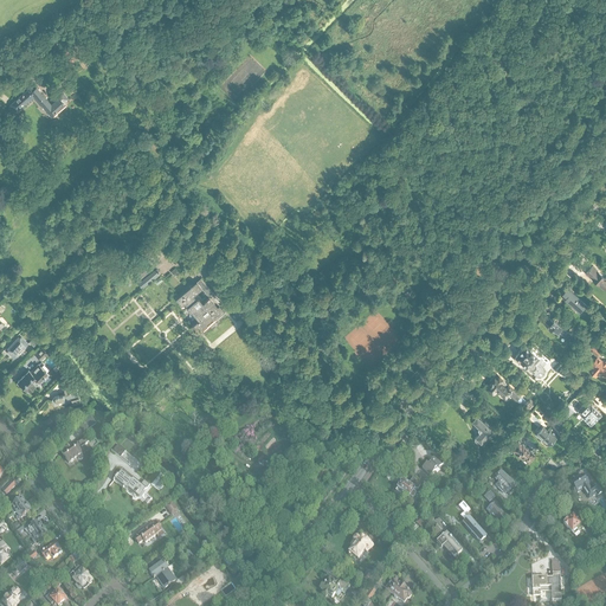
[(110,34),(107,31),(104,27),(82,47),(88,55),(110,34)]
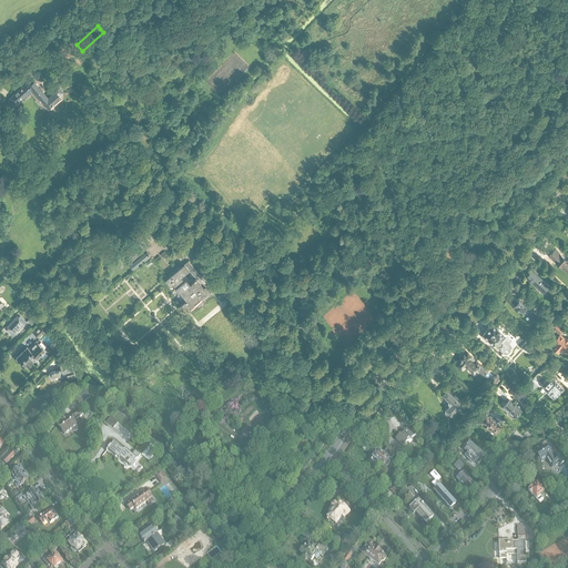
[(48,98),(34,83),(32,85),(30,82),(26,85),(8,101),(12,107),(31,91),(49,111),(61,99),(54,92),(48,98)]
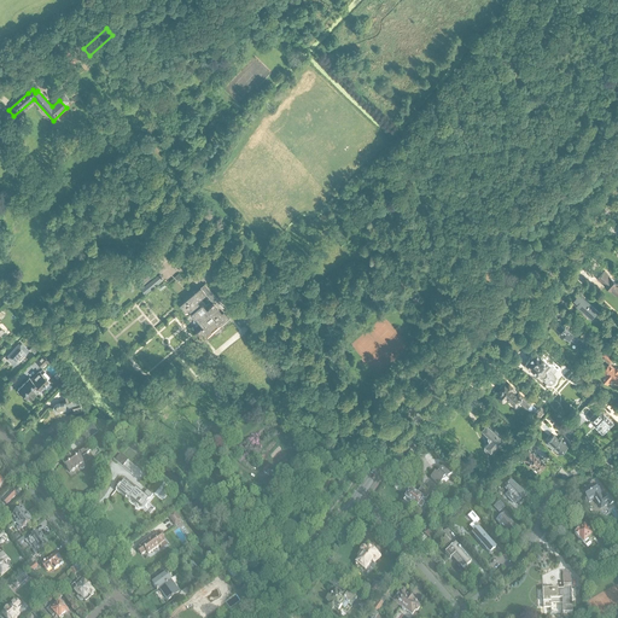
[(135,279),(140,286),(152,277),(146,269),(135,279)]
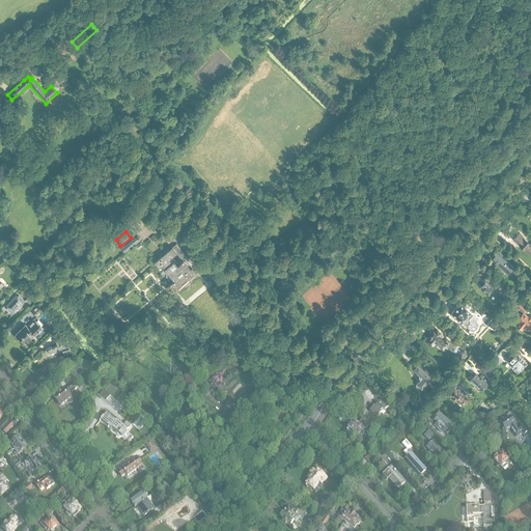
[(526,250),(530,254),(530,252),(530,244),(524,238),(524,236),(519,233),(513,240),(518,244),(526,250)]
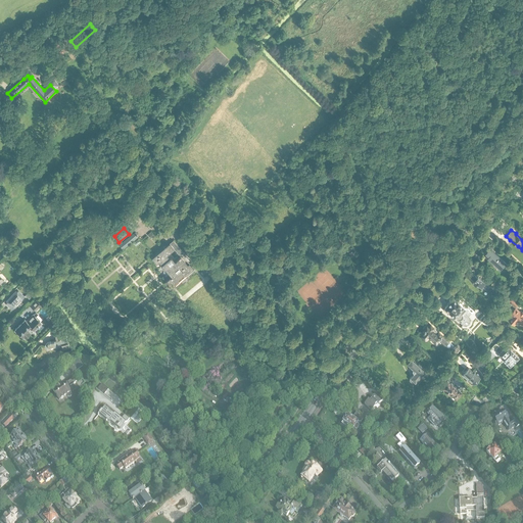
[(143,241),(138,236),(139,236),(136,232),(120,245),(123,249),(121,251),(125,256),(143,242),(143,241)]
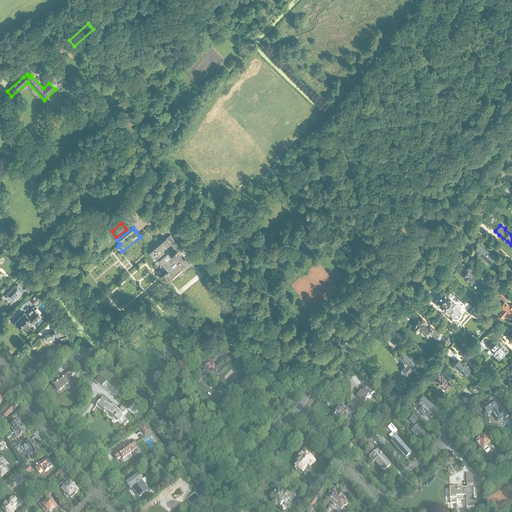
[(190,261),(191,260),(188,256),(186,257),(179,248),(180,247),(170,235),(167,237),(163,241),(151,251),(150,252),(154,257),(157,255),(159,259),(157,260),(161,265),(162,264),(168,270),(162,275),(162,276),(166,281),(167,281),(172,277),(183,268),(190,261)]
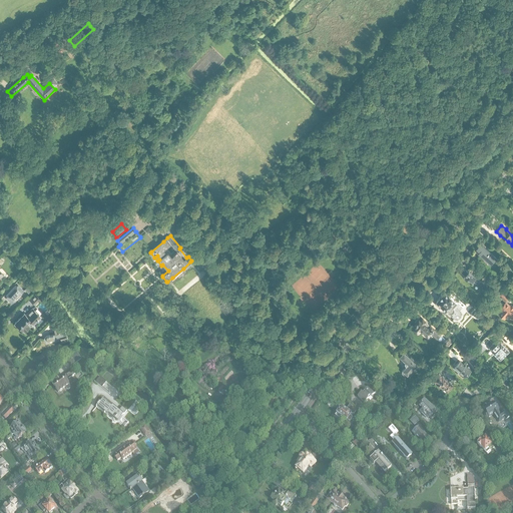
[(498,260),(496,259),(481,244),(477,248),(480,251),(479,252),(491,265),(493,263),(497,264),(498,260)]
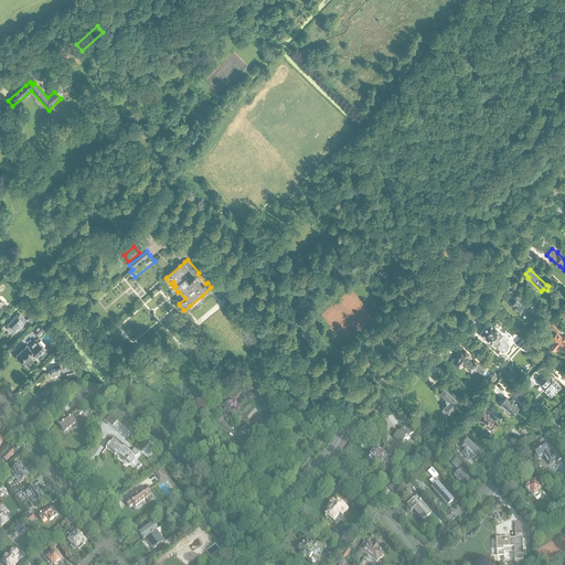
[(515,299),(512,296),(509,292),(504,298),(513,307),(514,307),(521,312),(523,311),(528,316),(531,311),(532,311),(531,312),(536,318),(542,313),(533,305),(530,309),(526,306),(525,307),(516,298),(515,299)]
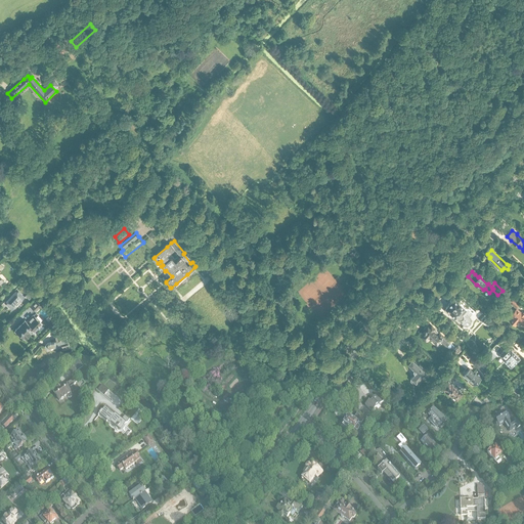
[(7,303),(8,305),(10,306),(9,307),(12,310),(25,297),(19,293),(19,294),(17,292),(16,292),(14,294),(13,294),(11,297),(7,303)]
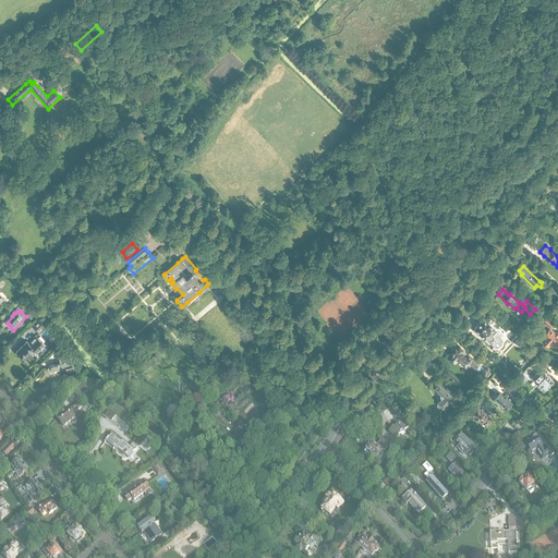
[(32,319),(36,315),(32,311),(27,315),(32,319)]
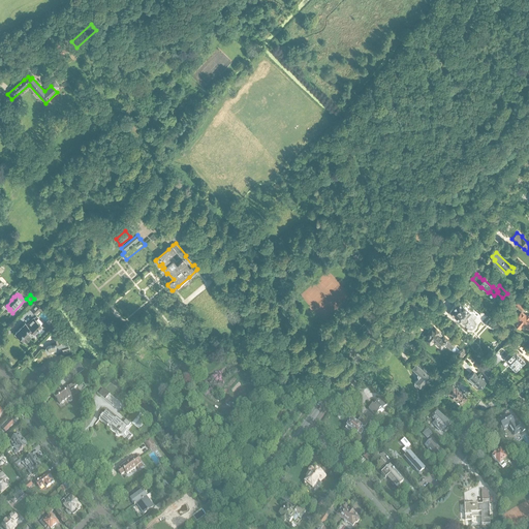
[(473,309),(468,304),(460,297),(457,300),(459,302),(449,311),(460,319),(463,322),(465,323),(466,323),(467,322),(468,321),(468,320),(468,319),(468,318),(467,317),(471,313),(470,312),(473,309)]
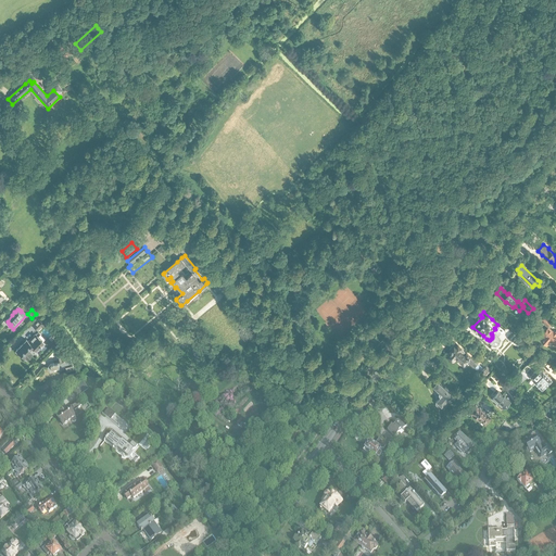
[(546,326),(551,320),(544,315),(540,320),(546,326)]
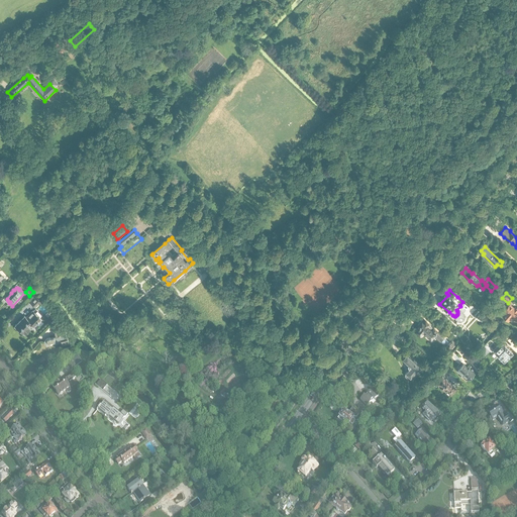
[(35,307),(40,302),(35,297),(30,302),(35,307)]
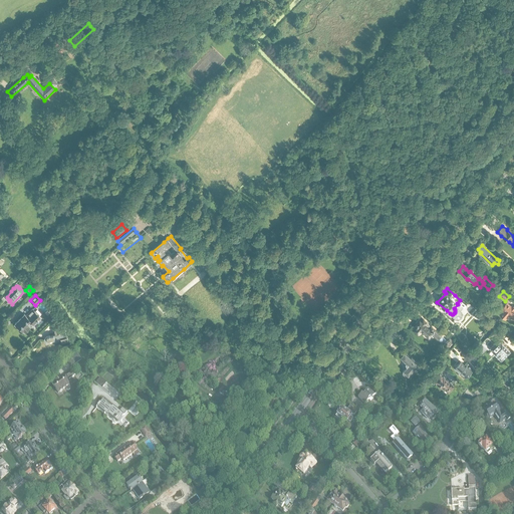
[(509,316),(513,320),(513,318),(513,306),(512,305),(511,306),(507,302),(501,309),(502,310),(499,313),(506,319),(509,316)]
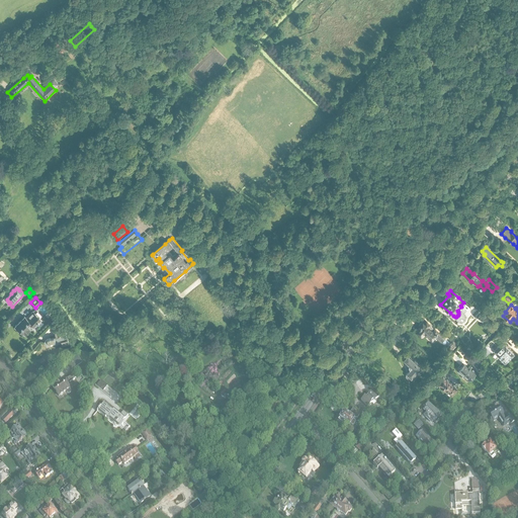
[(39,322),(39,321),(41,319),(32,311),(26,317),(24,316),(13,326),(18,331),(19,330),(23,334),(24,335),(30,329),(29,328),(31,325),(33,327),(36,323),(37,324),(39,322)]
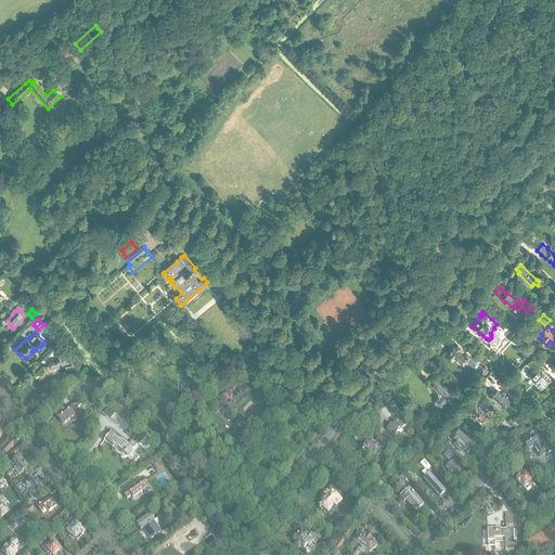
[(463,364),(468,358),(469,357),(457,345),(455,347),(453,346),(450,349),(451,350),(446,356),(452,361),(456,358),(463,364)]
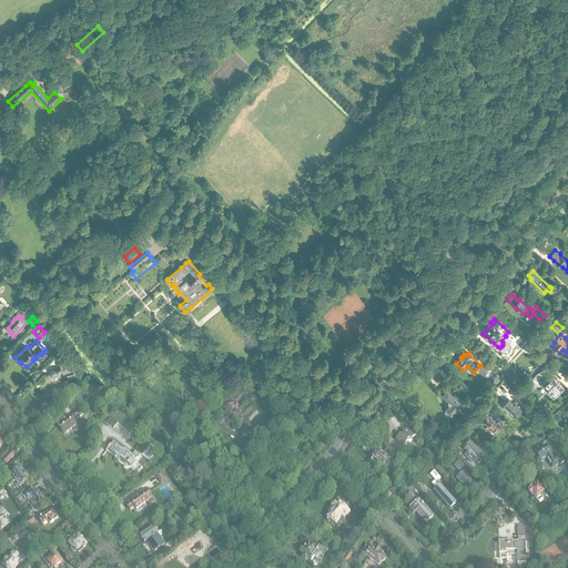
[(73,372),(72,366),(73,366),(71,358),(60,362),(58,364),(60,371),(51,372),(49,375),(50,378),(61,375),(61,374),(68,373),(69,378),(75,376),(74,372),(73,372)]
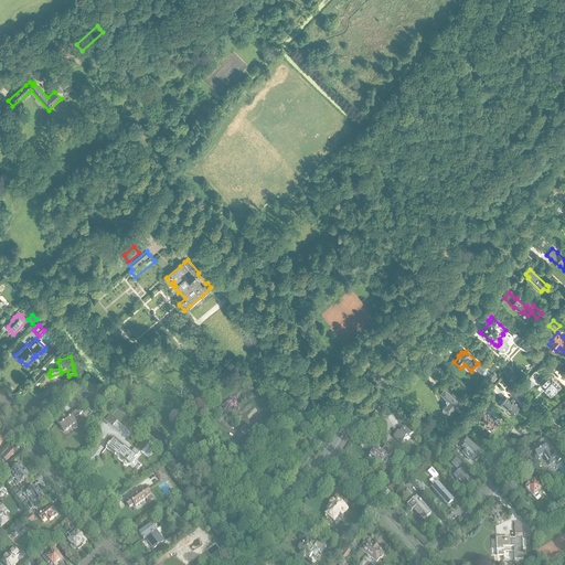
[(547,361),(545,363),(547,365),(546,368),(551,371),(555,366),(551,363),(547,361)]
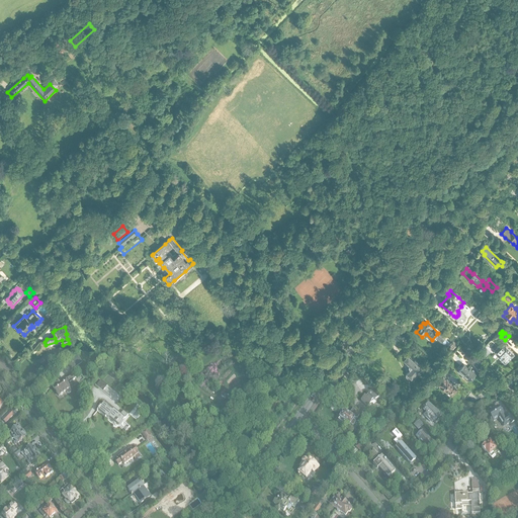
[(438,333),(437,334),(449,344),(448,345),(453,350),(457,345),(452,340),(450,343),(438,333)]
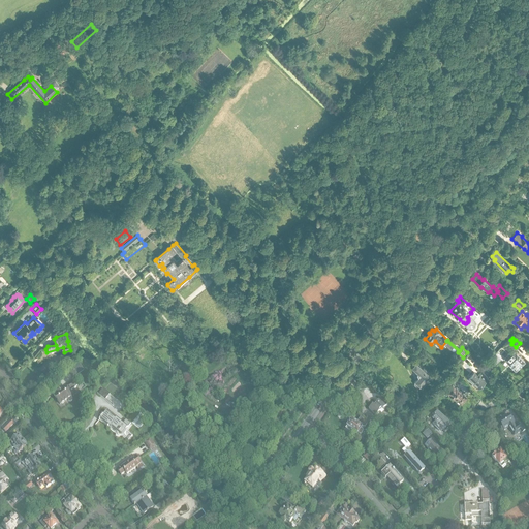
[(512,349),(504,358),(507,361),(507,362),(516,370),(525,361),(517,352),(516,352),(512,349)]
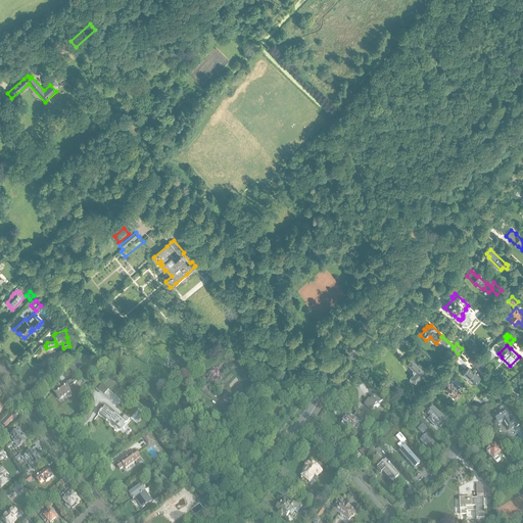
[(412,359),(412,360),(411,359),(410,359),(409,360),(408,360),(408,361),(408,363),(408,364),(414,368),(413,370),(413,371),(414,372),(415,373),(411,378),(410,378),(410,379),(411,380),(411,381),(412,381),(413,381),(414,381),(415,380),(416,381),(425,371),(412,359)]
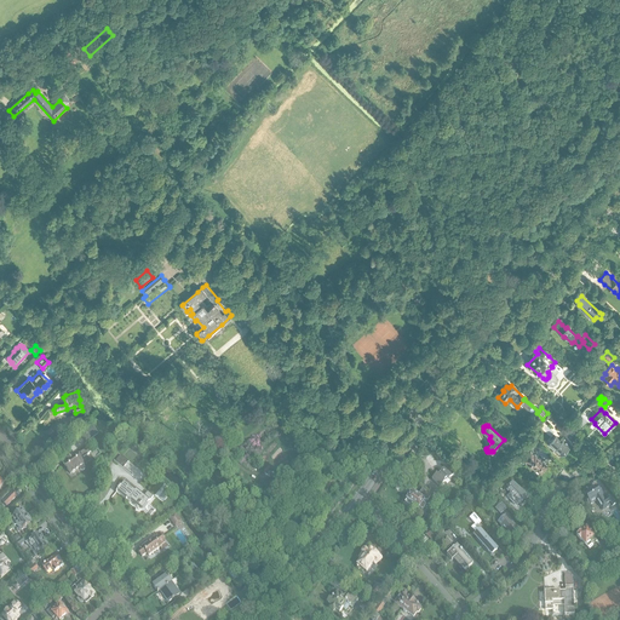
[(99,434),(93,426),(87,430),(87,431),(82,435),(87,442),(99,434)]
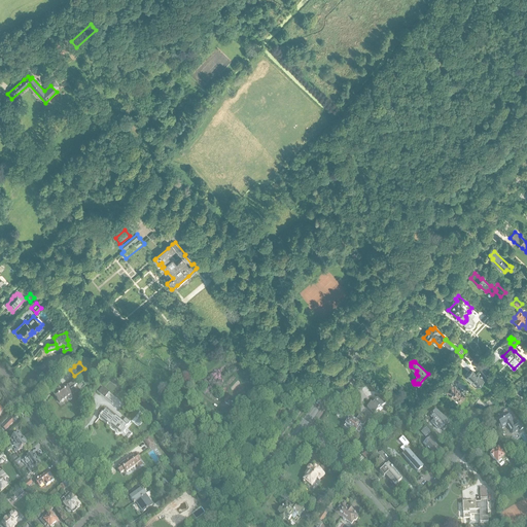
[(450,381),(455,376),(451,372),(447,377),(450,381)]
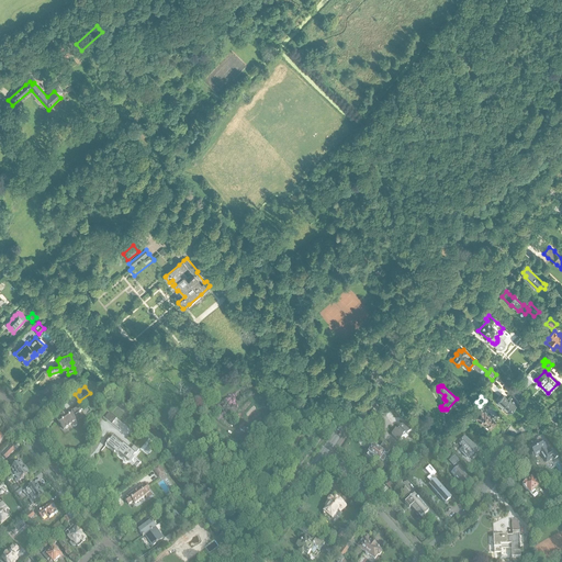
[(509,413),(516,405),(510,400),(508,401),(506,398),(505,400),(504,398),(498,404),(503,408),(504,407),(506,411),(505,411),(508,414),(509,413)]
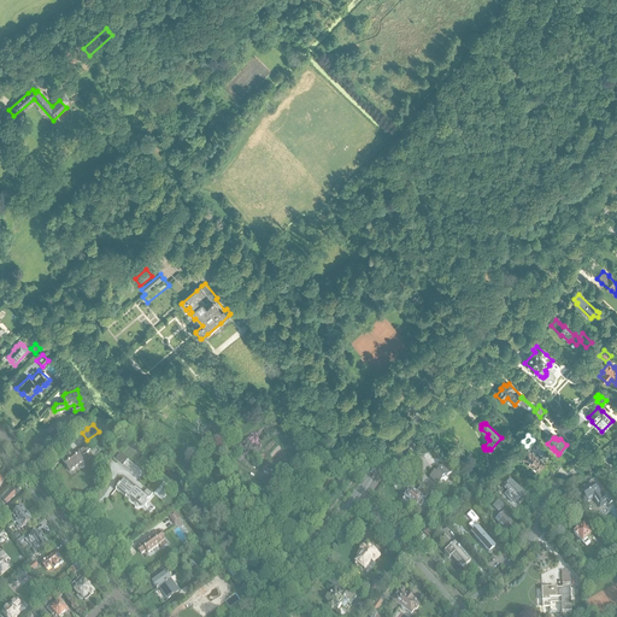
[(63,460),(70,472),(78,466),(81,469),(83,469),(84,468),(84,465),(83,463),(84,463),(80,457),(82,456),(83,456),(90,450),(89,448),(92,447),(88,442),(87,444),(86,444),(78,450),(80,451),(77,453),(76,451),(63,460)]
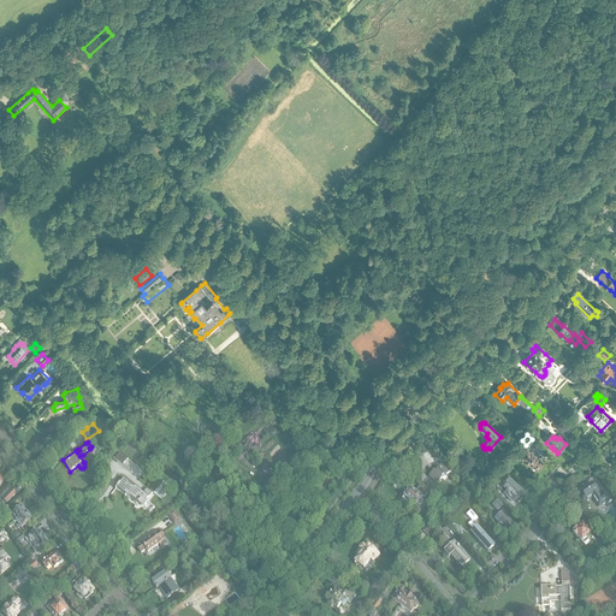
[(527,448),(520,456),(523,460),(528,465),(529,463),(538,469),(544,462),(540,458),(537,455),(535,455),(532,451),(527,448)]
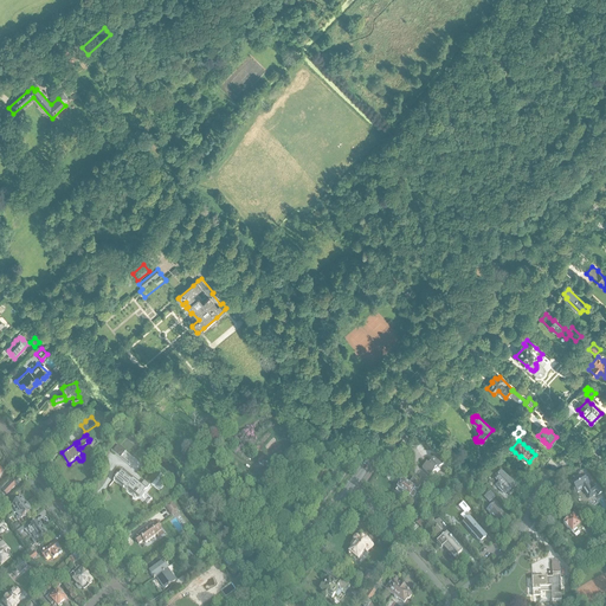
[(118,445),(113,451),(122,459),(128,453),(118,445)]
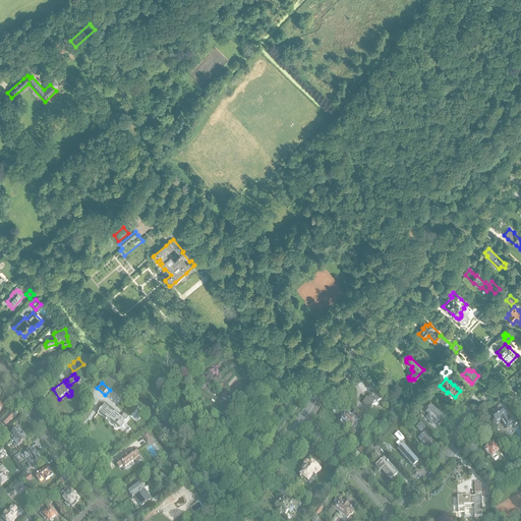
[(375,402),(378,404),(382,400),(374,393),(370,397),(368,400),(367,399),(363,403),(369,410),(374,406),(372,405),(375,402)]
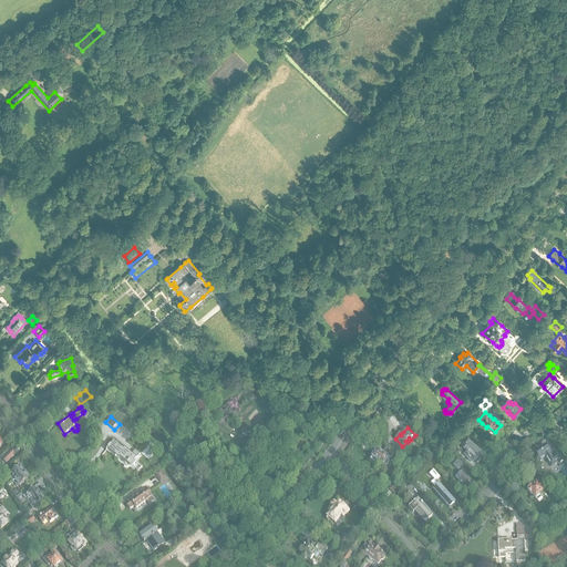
[(481,459),(484,455),(468,441),(467,443),(466,442),(464,445),(465,446),(463,450),(467,453),(465,455),(473,463),(474,461),(477,464),(481,462),(481,461),(482,460),(481,459)]
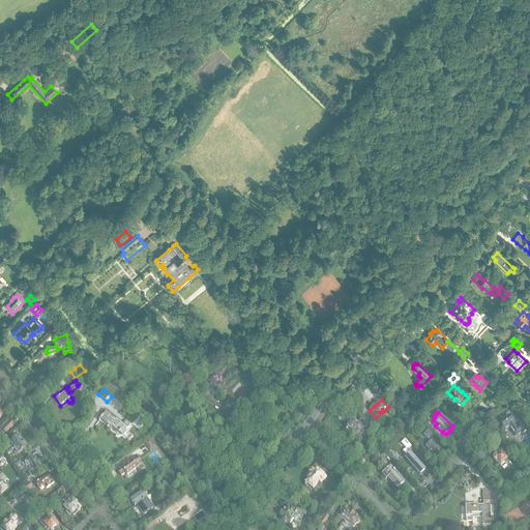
[(112,428),(119,433),(121,432),(124,434),(131,424),(126,420),(123,424),(116,419),(115,420),(106,413),(104,416),(102,416),(100,418),(100,419),(112,428)]
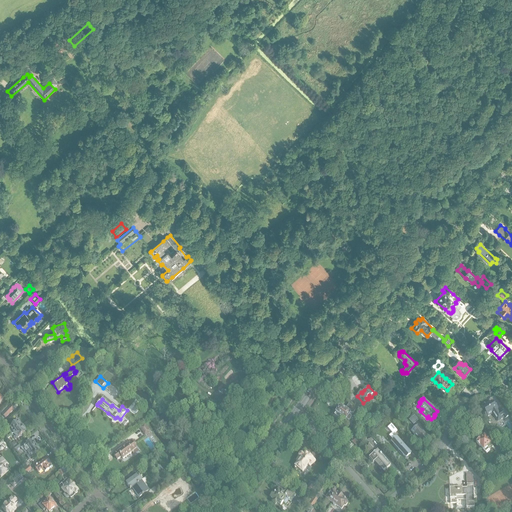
[(483,407),(482,408),(480,409),(486,417),(487,416),(488,417),(492,414),(497,422),(503,419),(502,418),(504,417),(505,419),(509,416),(505,410),(499,413),(492,401),(486,405),(486,404),(482,407),(483,407)]
